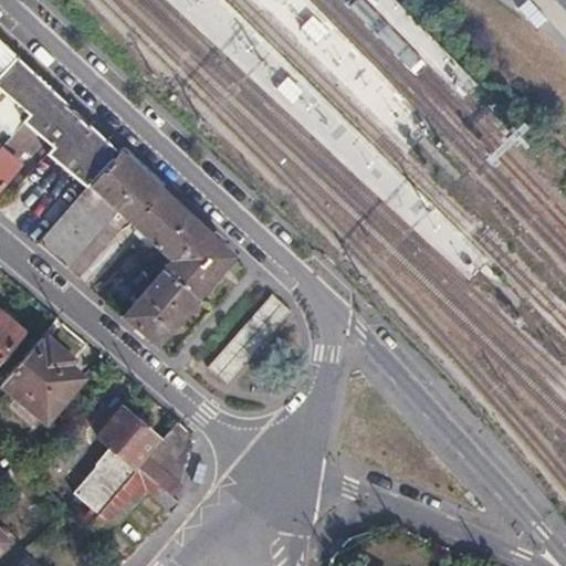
[(0,73),(16,56),(4,46),(0,51),(0,73)]
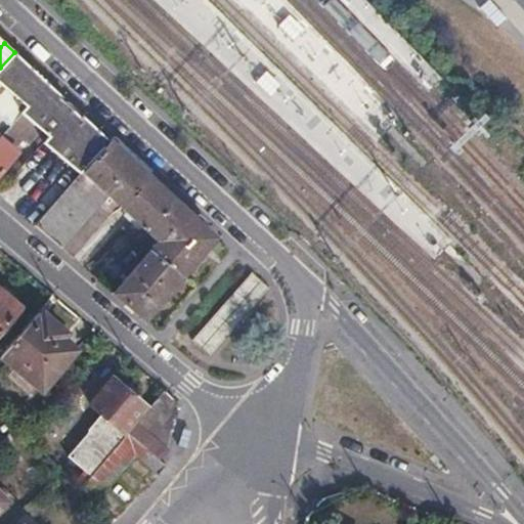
[(0,134),(19,113),(46,82),(14,52),(0,68),(0,134)]
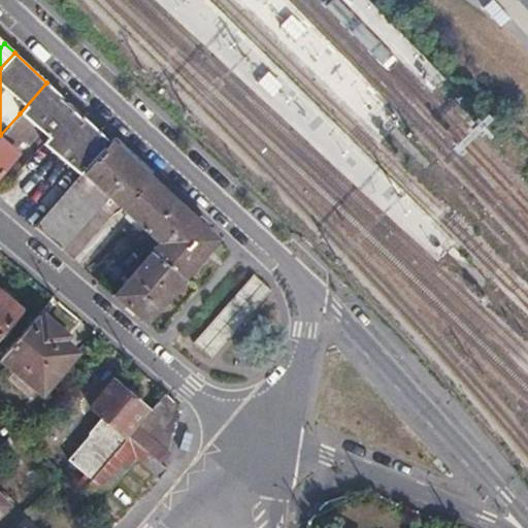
[(46,83),(20,113),(32,125),(46,137),(39,145),(76,176),(80,172),(83,174),(110,141),(77,111),(46,83)]
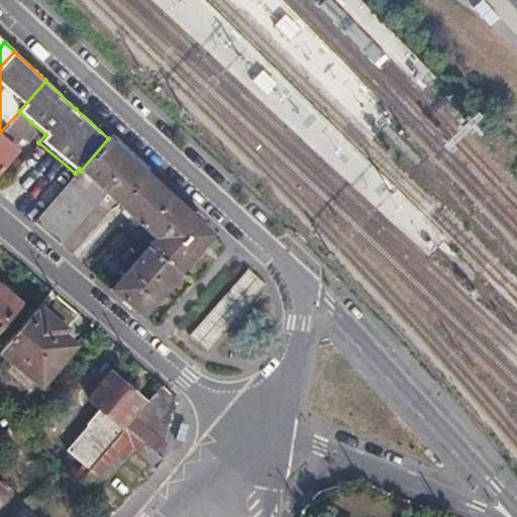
[(19,111),(0,132),(0,167),(15,149),(11,145),(31,122),(19,111)]
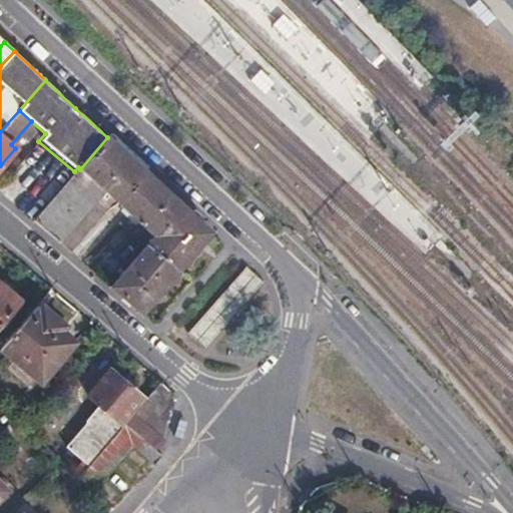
[(74,171),(33,220),(70,252),(106,211),(117,201),(144,172),(107,137),(80,169),(78,167),(74,171)]
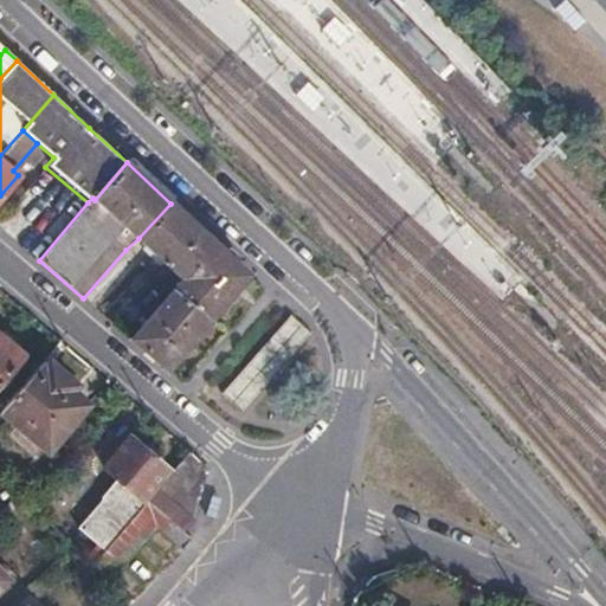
[(249,276),(171,204),(139,238),(181,276),(172,288),(208,321),(249,276)]
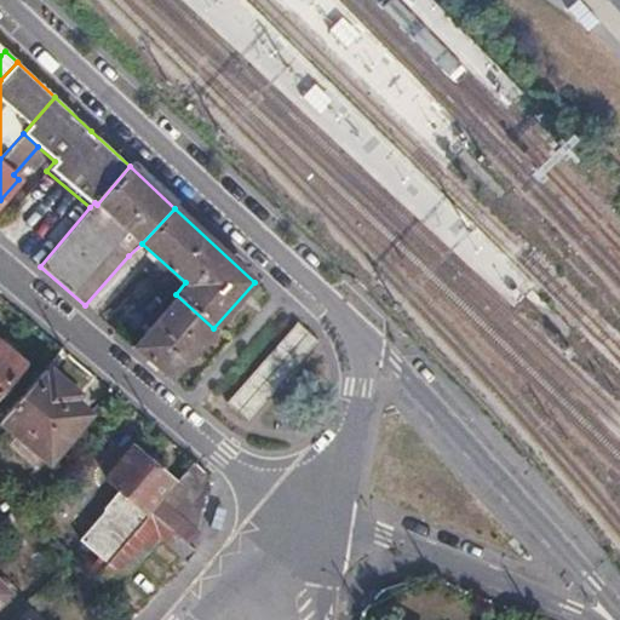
[(173,297),(132,345),(171,378),(213,328),(176,294),(173,297)]
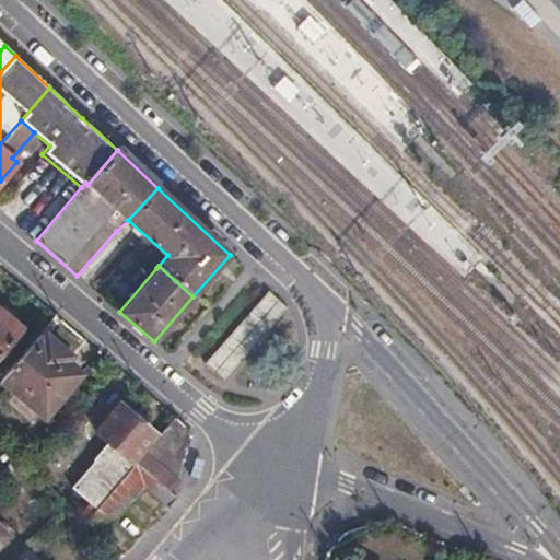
[(260,341),(288,310),(281,302),(270,292),(237,329),(207,365),(225,381),(260,341)]
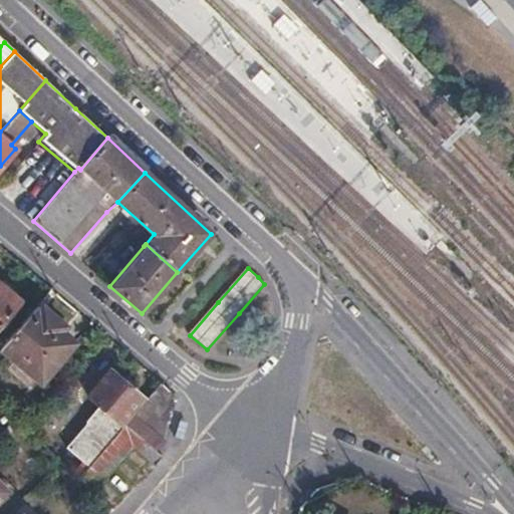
[(0,286),(0,323),(18,302),(0,286)]
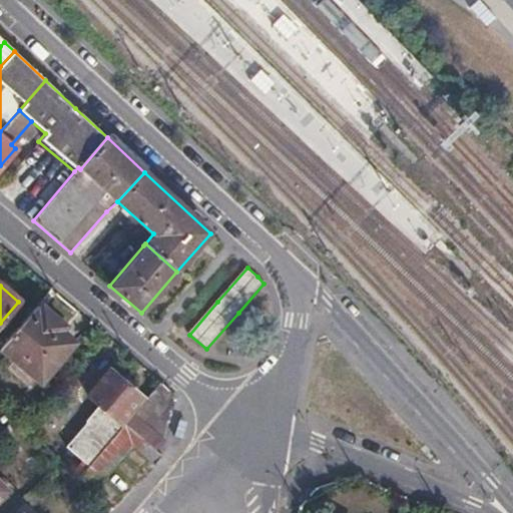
[(33,307),(0,347),(0,349),(27,373),(58,332),(63,325),(41,306),(37,311),(33,307)]
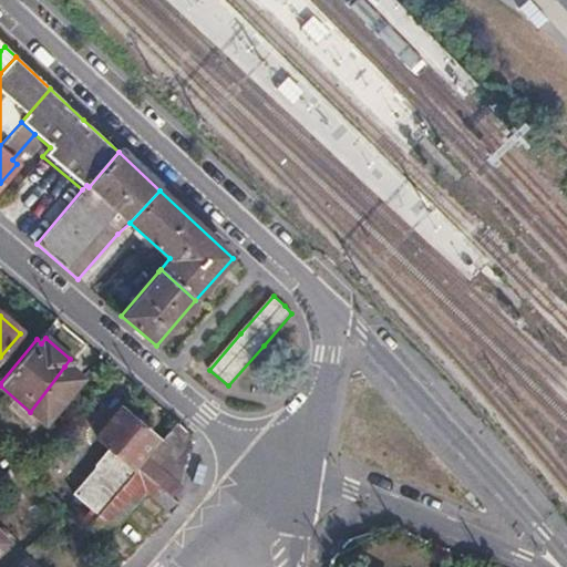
[(64,367),(30,412),(42,422),(79,379),(64,367)]
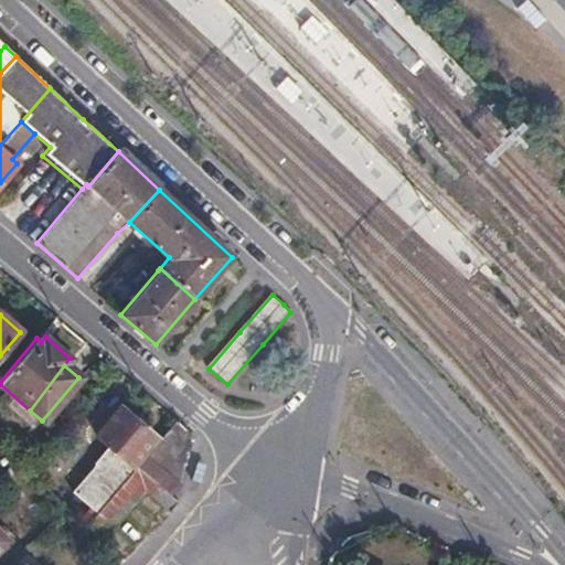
[(46,468),(97,512),(136,466),(135,464),(153,439),(119,409),(97,436),(118,456),(103,476),(66,445),(46,468)]
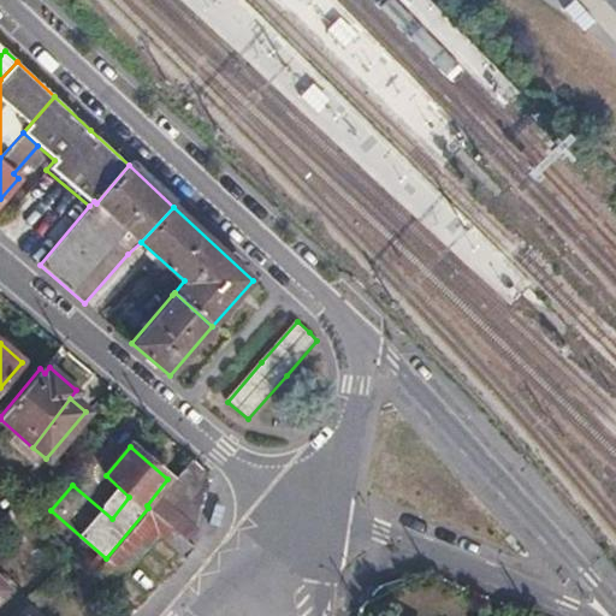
[(157,534),(181,557),(190,546),(190,544),(184,539),(194,528),(206,471),(191,457),(148,508),(106,558),(94,573),(111,588),(157,534)]
